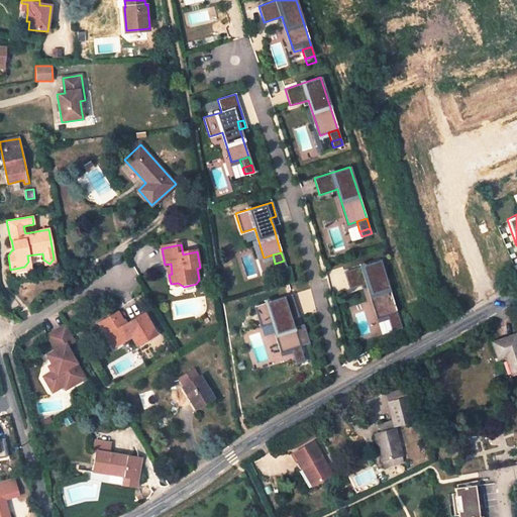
[(397,312),(380,260),(343,272),(349,288),(360,285),(368,282),(369,287),(379,318),(387,315),(397,312)]
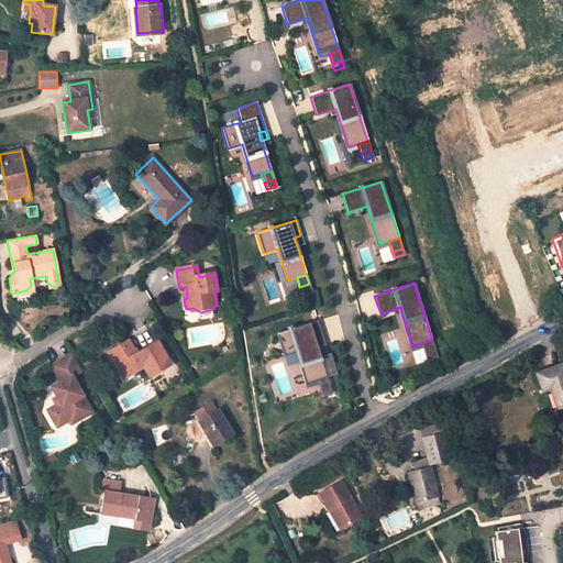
[(311,291),(309,284),(299,287),(301,295),(311,291)]
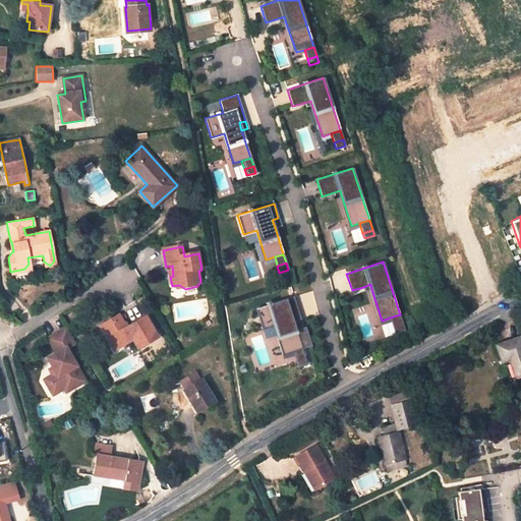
[(296,330),(291,313),(298,310),(293,296),(255,308),(262,329),(275,325),(285,354),(293,351),(302,348),(311,345),(305,327),(296,330)]
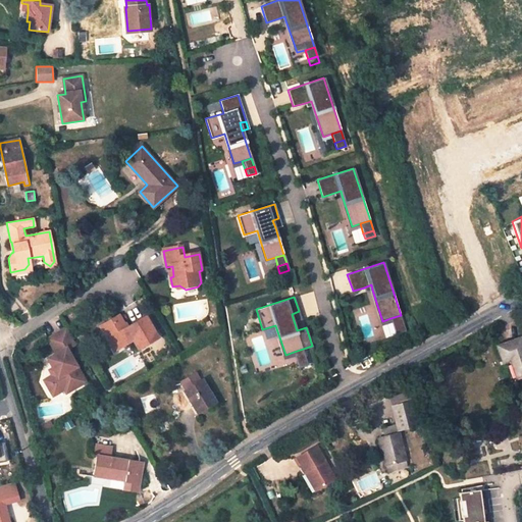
[(302,319),(299,311),(292,314),(295,321),(302,319)]
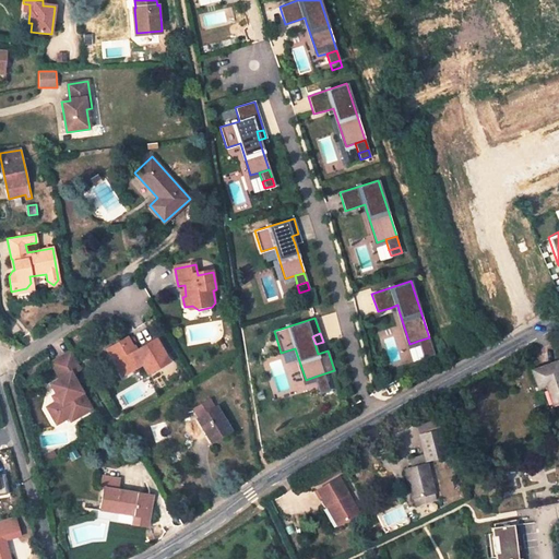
[(432,347),(429,337),(418,341),(421,351),(432,347)]
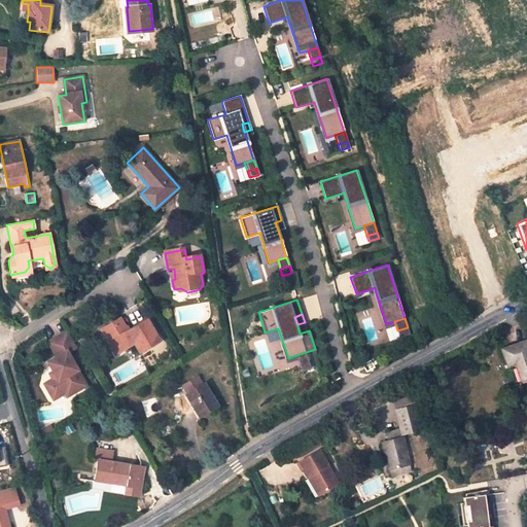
[(119,319),(100,330),(110,349),(119,344),(124,350),(134,345),(139,354),(160,343),(146,320),(127,331),(119,319)]
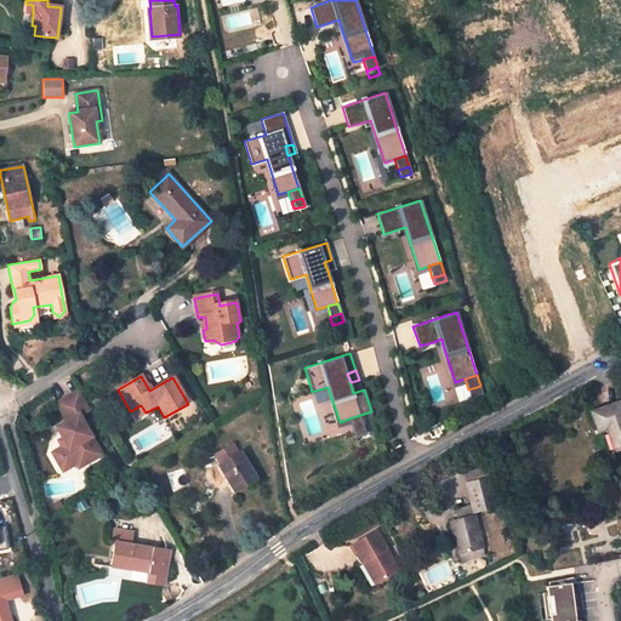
[(483,393),(480,386),(468,389),(471,397),(483,393)]
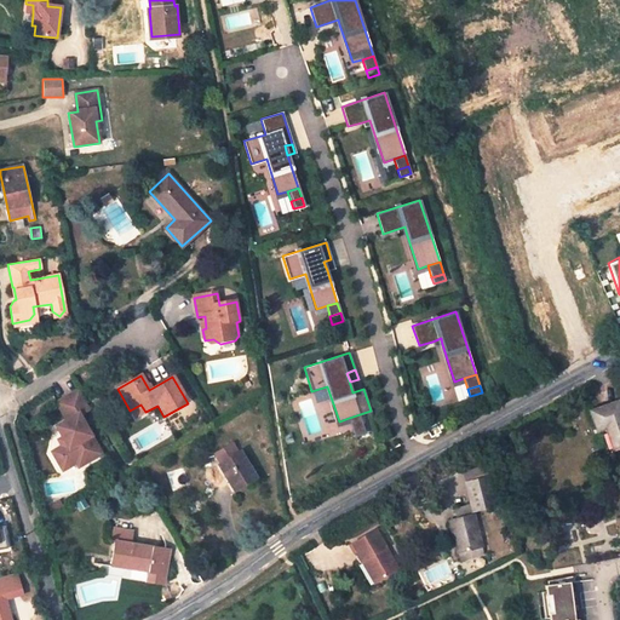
[(91,412),(79,392),(57,405),(67,423),(56,429),(65,446),(56,452),(67,471),(76,465),(87,459),(86,457),(98,451),(80,418),(91,412)]
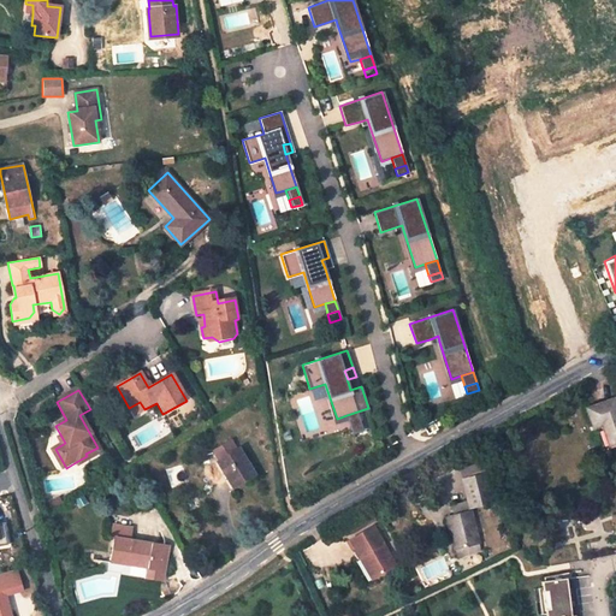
[(615,443),(615,401),(615,398),(587,409),(593,427),(598,426),(603,425),(610,445),(615,443)]
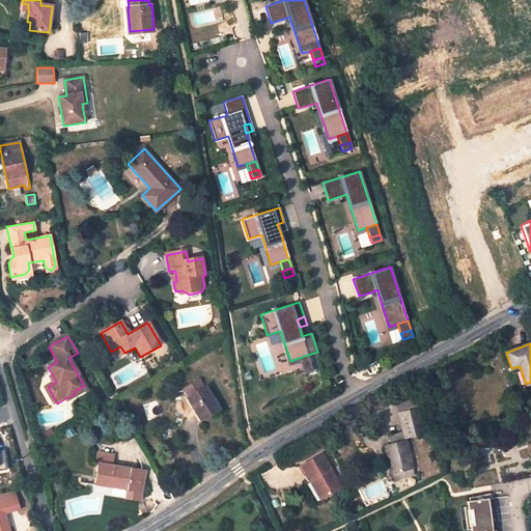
[(120,346),(111,352),(115,359),(124,353),(120,346)]
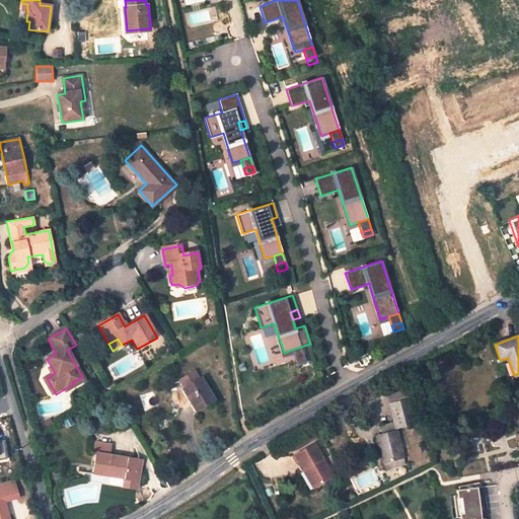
[(303,356),(301,347),(292,350),(295,359),(303,356)]
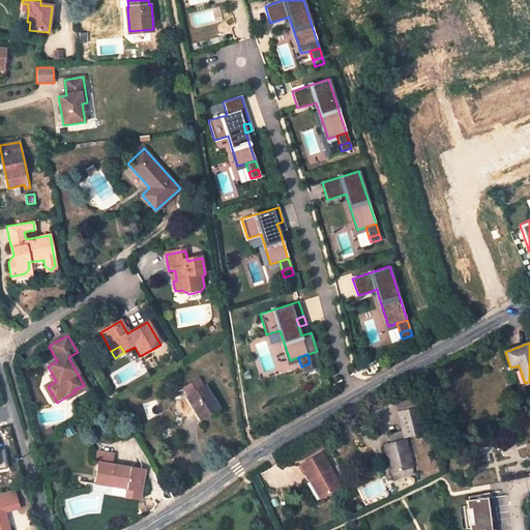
[(313,370),(310,363),(301,366),(303,373),(313,370)]
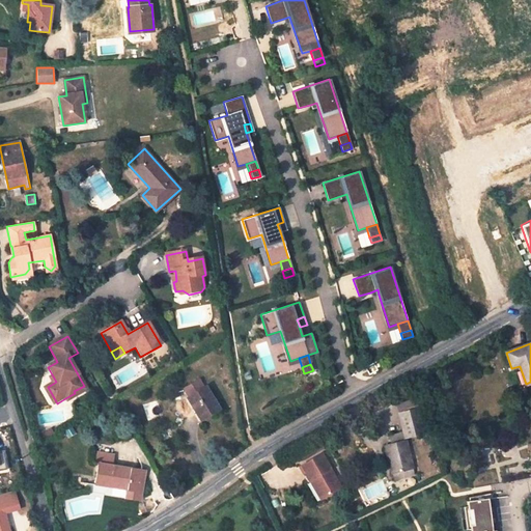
[(530,386),(530,382),(526,384),(520,366),(515,367),(524,389),(530,386)]
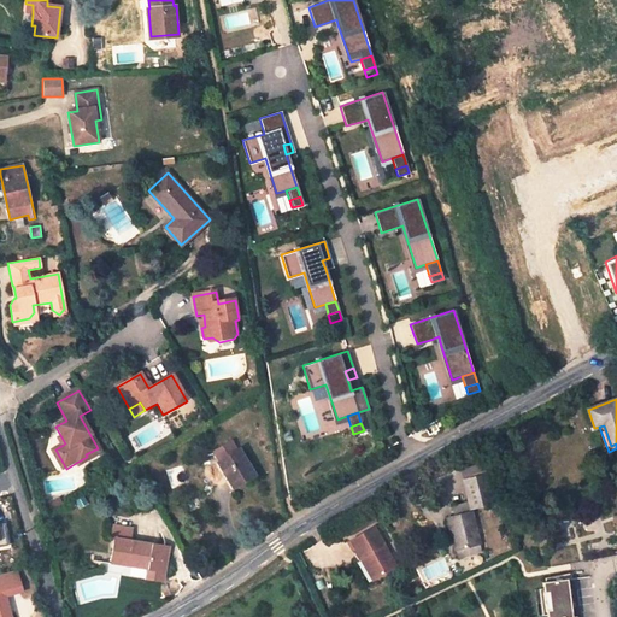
[(87,457),(76,463),(78,469),(101,456),(98,448),(86,454),(87,457)]
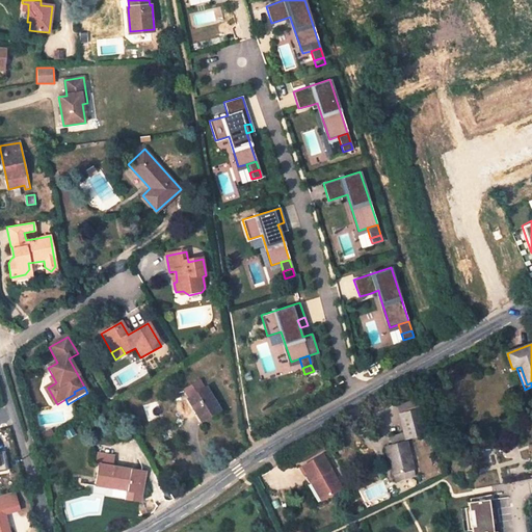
[(57,404),(48,388),(44,390),(53,406),(57,404)]
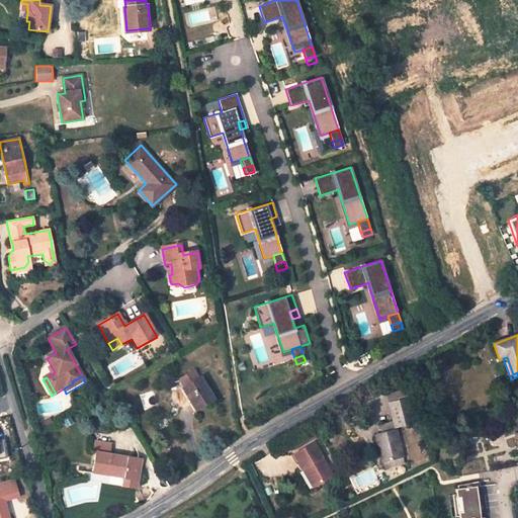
[(200,377),(183,389),(196,410),(213,399),(200,377)]
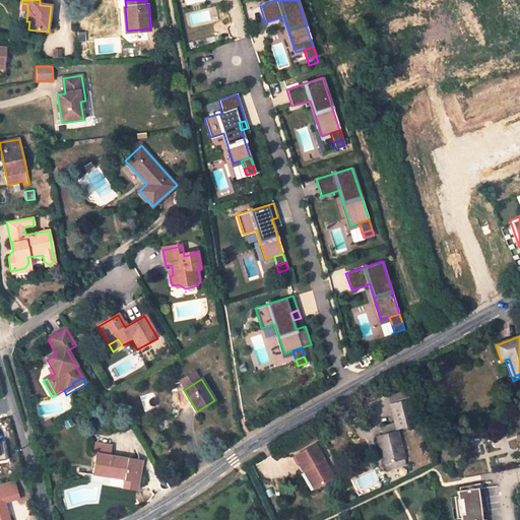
[(416,424),(410,400),(391,405),(395,423),(397,430),(416,424)]
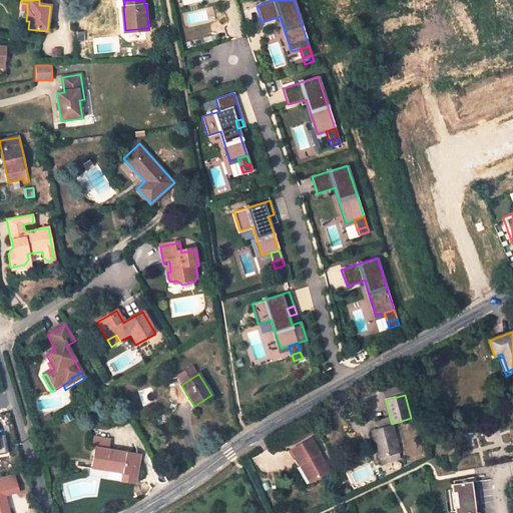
[(390,417),(377,421),(379,430),(373,431),(379,457),(399,452),(392,424),(390,417)]
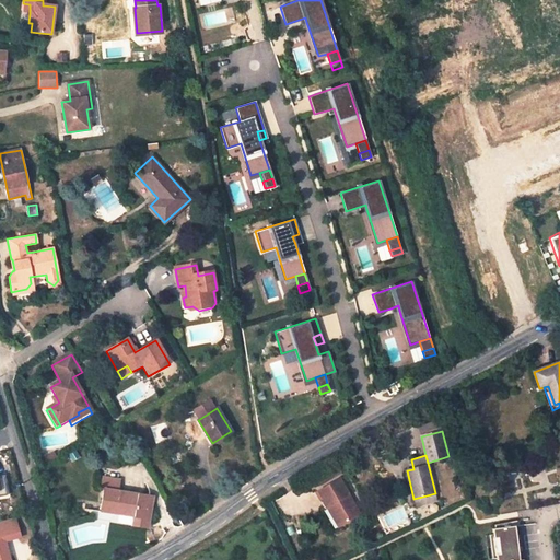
[(482,464),(479,455),(471,458),(475,467),(482,464)]
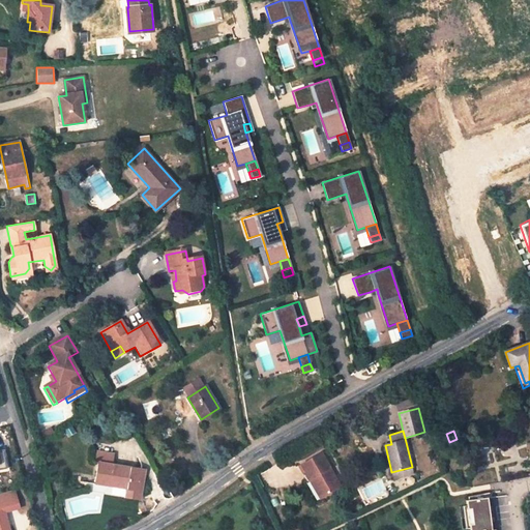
[(0,471),(8,470),(5,451),(0,451),(0,471)]
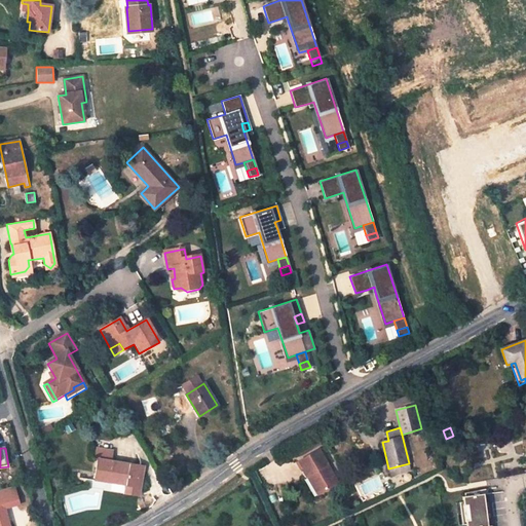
[(338,482),(318,448),(299,459),(307,475),(310,474),(321,492),(338,482)]
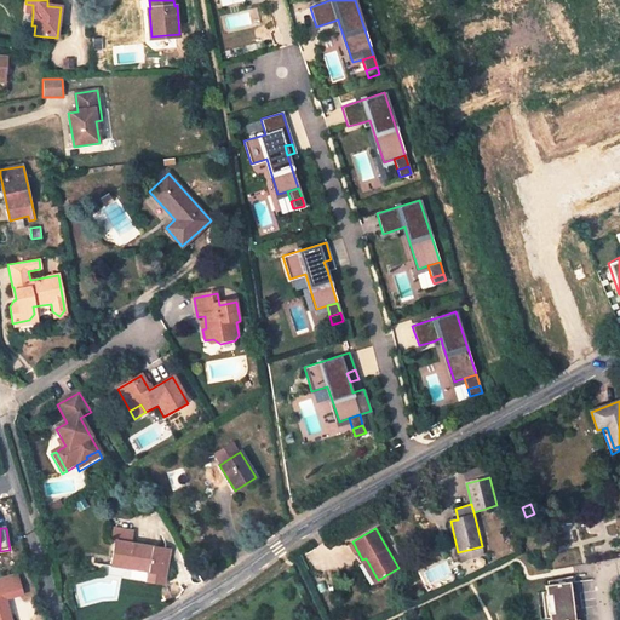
[(166,549),(116,540),(112,566),(103,564),(102,574),(116,577),(118,567),(162,574),(166,549)]
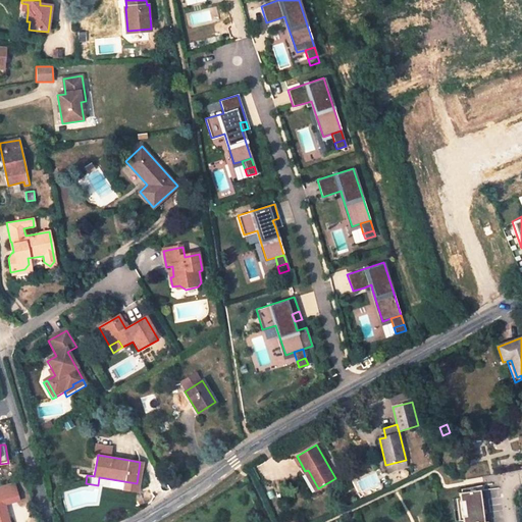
[(14,482),(0,485),(0,521),(9,521),(5,504),(19,500),(14,482)]
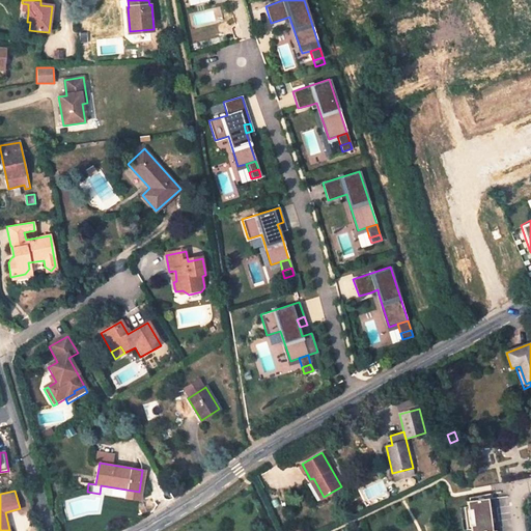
[(494,530),(490,499),(492,499),(492,494),(470,497),(471,500),(468,501),(469,506),(465,506),(468,529),(472,528),(472,530),(494,530)]
